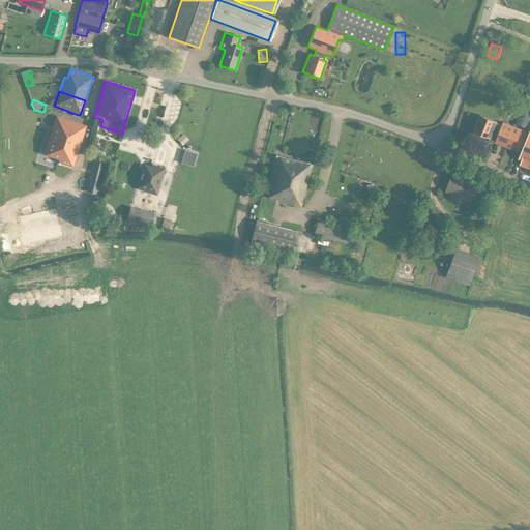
[(516,124),(525,128),(529,116),(529,109),(523,107),(516,124)]
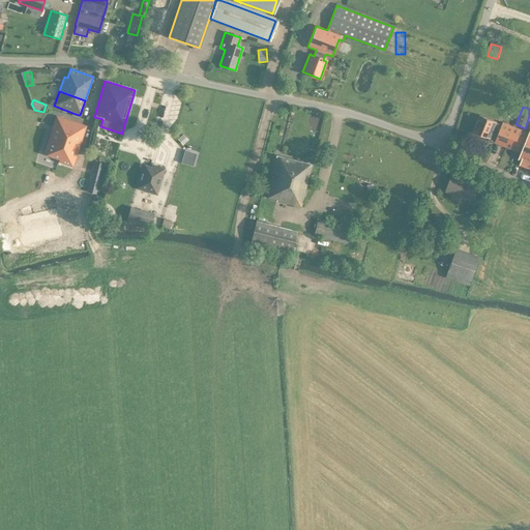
[(489,140),(521,153),(529,133),(503,122),(502,125),(494,122),(495,121),(479,115),(473,131),(489,138),(489,140)]
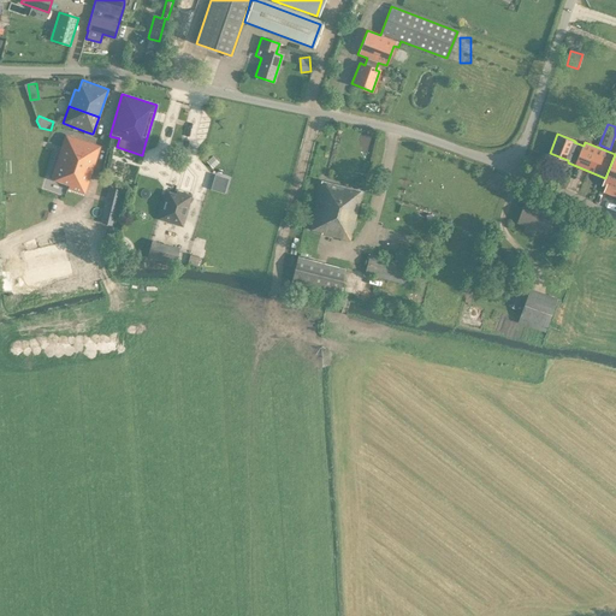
[(66,189),(77,193),(83,195),(100,148),(65,135),(49,179),(67,185),(66,189)]
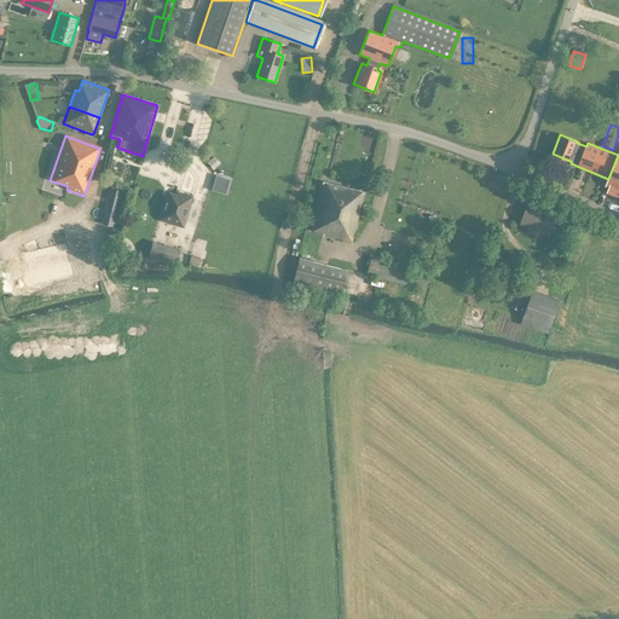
[(618,152),(618,155),(608,179),(606,186),(609,187),(607,192),(618,197),(618,152)]
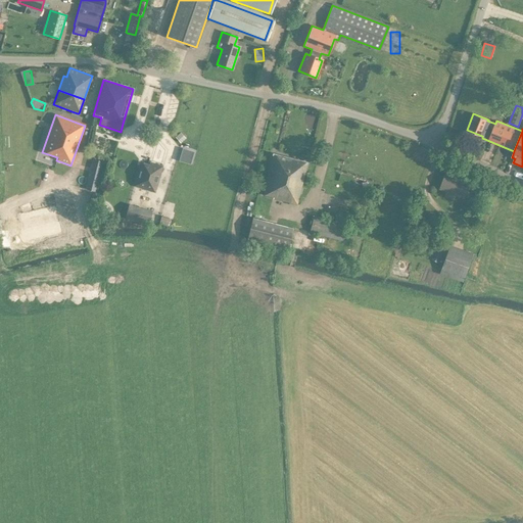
[(176,137),(180,142),(185,138),(180,133),(176,137)]
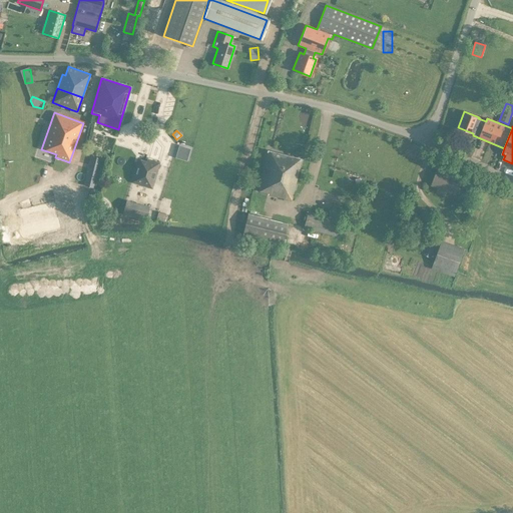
[(187,160),(191,147),(179,144),(176,157),(187,160)]
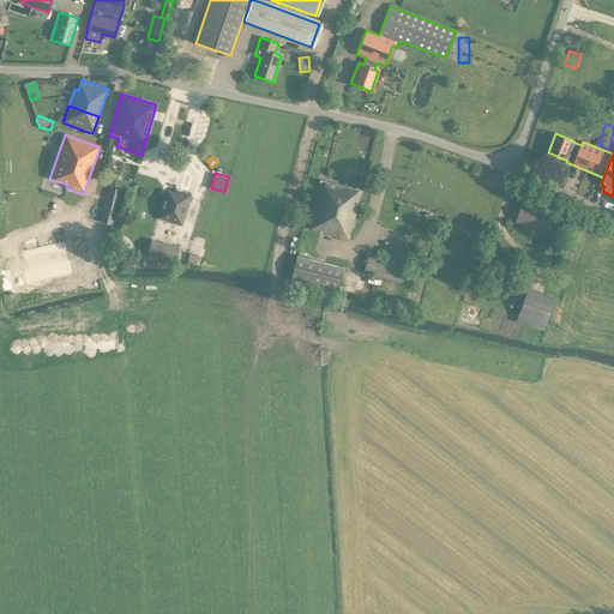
[(348,240),(360,192),(360,191),(320,181),(307,230),(348,240)]
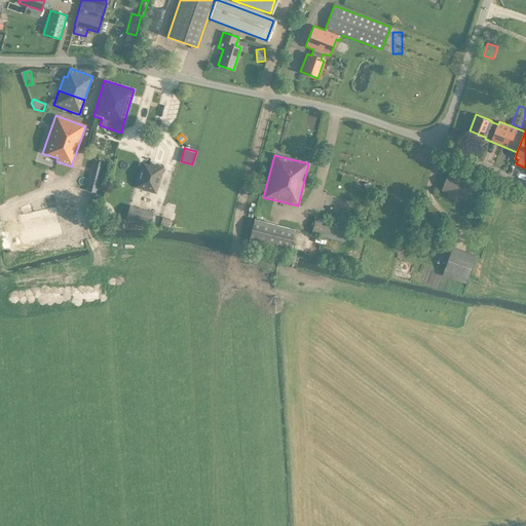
[(91,174),(103,177),(106,163),(95,160),(91,174)]
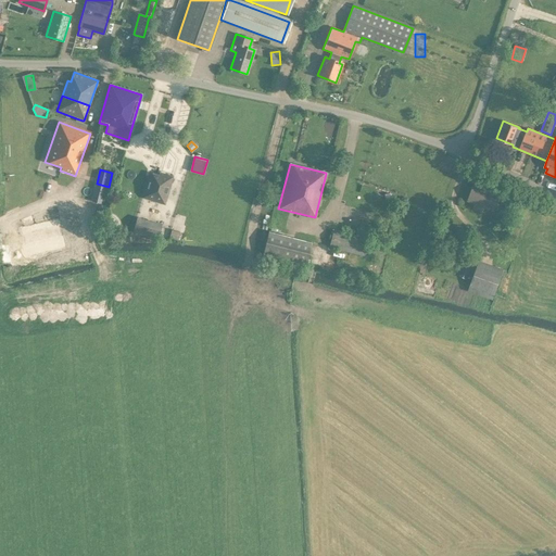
[(160,173),(160,175),(149,173),(142,198),(164,204),(172,177),(160,173)]
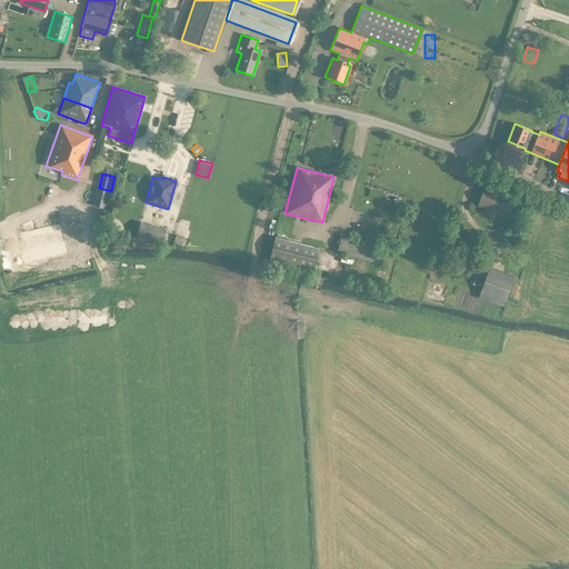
[(505,215),(510,198),(485,189),(478,206),(505,215)]
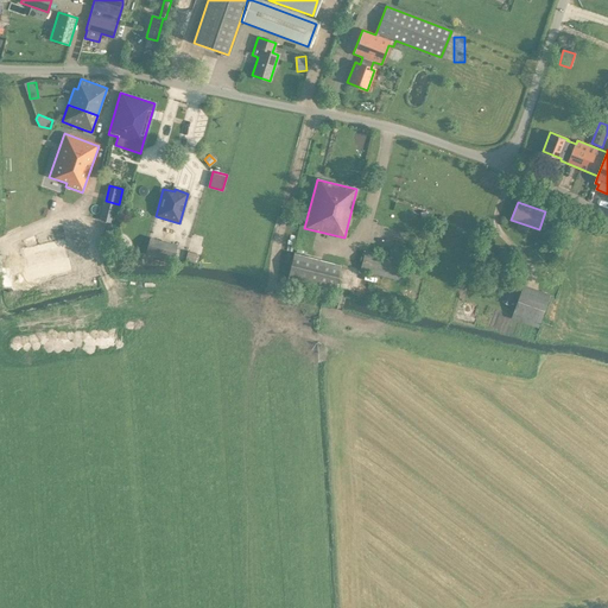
[(83,228),(21,242),(30,280),(92,266),(83,228)]
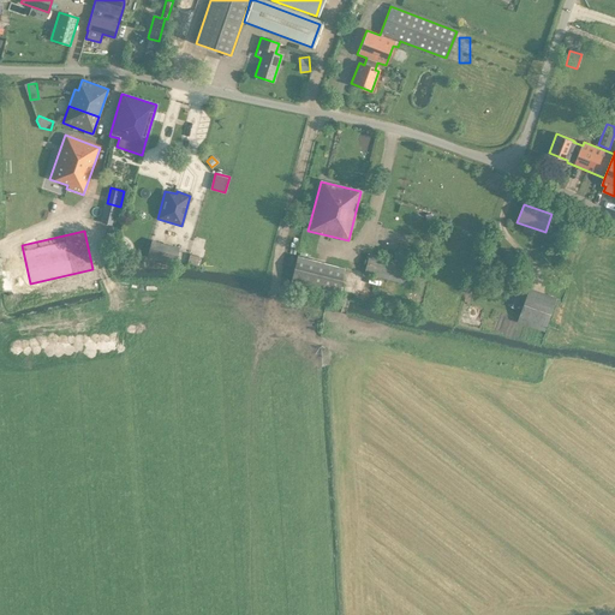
[(178,250),(150,243),(148,255),(174,262),(178,250)]
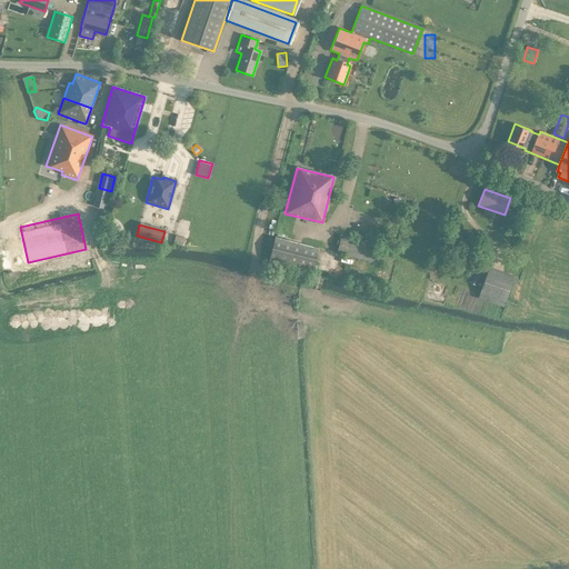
[(377,243),(341,236),(337,255),(372,262),(377,243)]
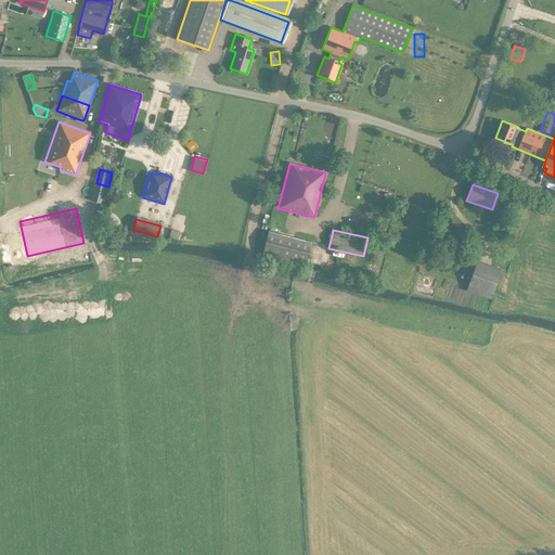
[(305,265),(310,244),(267,233),(261,254),(305,265)]
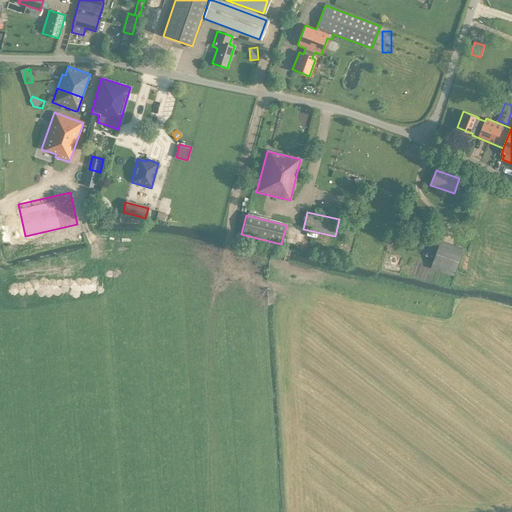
[(428,257),(435,245),(429,241),(422,253),(428,257)]
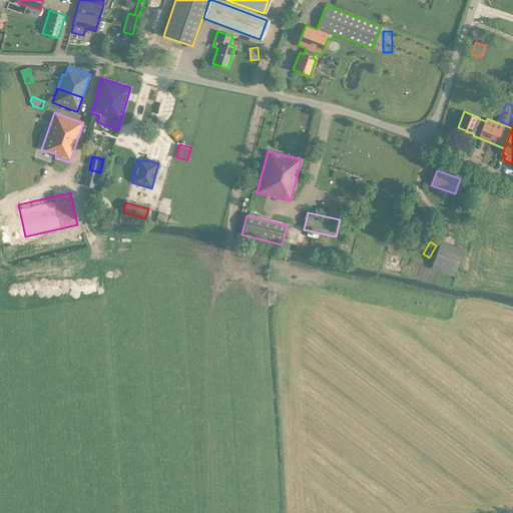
[(454,276),(464,249),(443,241),(432,269),(454,276)]
